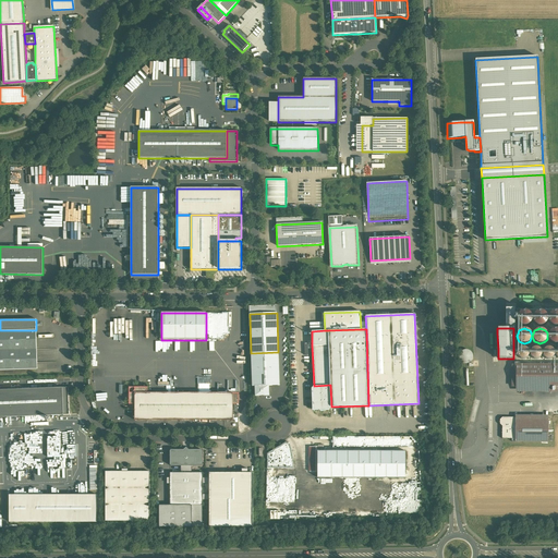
[(36,330),(0,330),(0,370),(37,370),(36,330)]
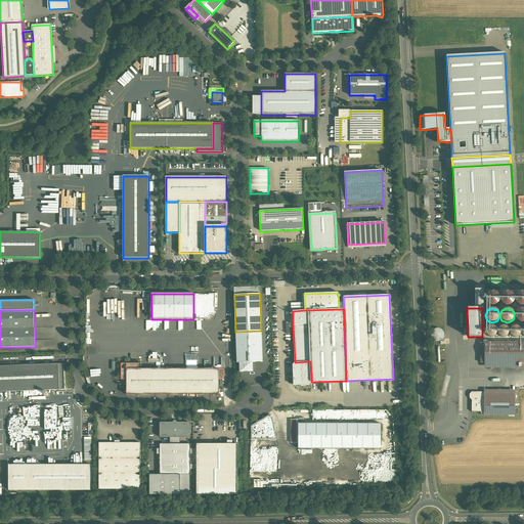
[(496,334),(496,332),(496,330),(494,328),(493,326),(490,326),(488,326),(487,328),(485,330),(485,332),(485,334),(487,336),(488,337),(491,337),(493,337),(494,336),(496,334)]
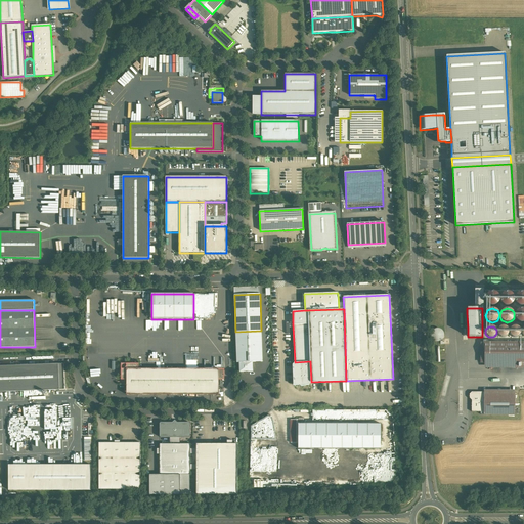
[(508,334),(509,332),(508,330),(507,328),(505,326),(503,326),(500,326),(498,328),(497,330),(497,332),(497,334),(498,336),(500,337),(503,338),(505,337),(507,336),(508,334)]
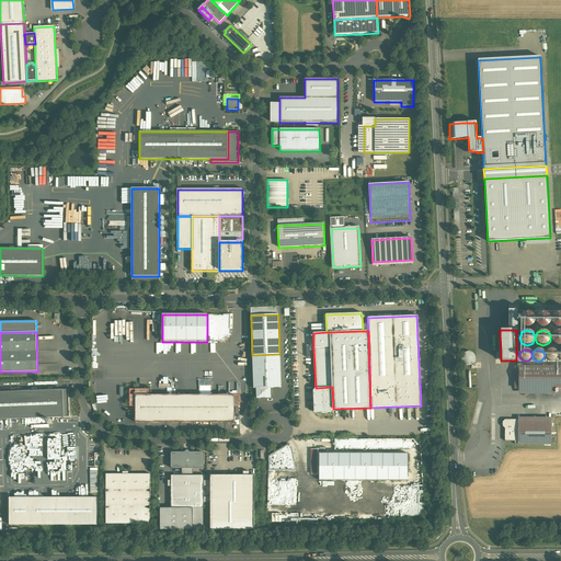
[(557,357),(557,355),(557,353),(556,351),(553,350),(551,350),(549,350),(547,351),(546,353),(545,355),(546,357),(547,359),(549,361),(551,362),(553,361),(556,359),(557,357)]
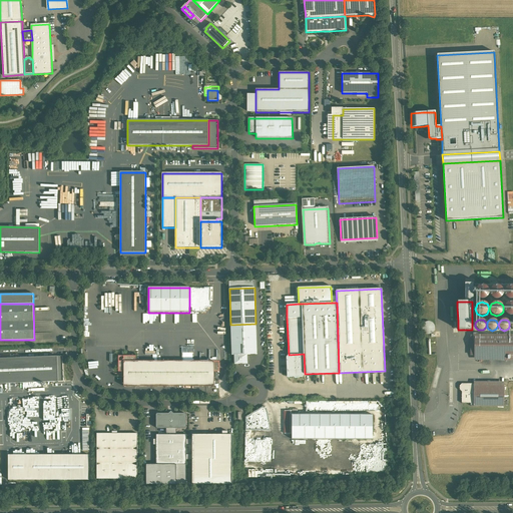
[(434,330),(435,328),(434,326),(433,324),(431,322),(428,322),(426,322),(424,324),(423,326),(422,328),(423,331),(424,333),(426,334),(428,334),(431,334),(433,332),(434,330)]
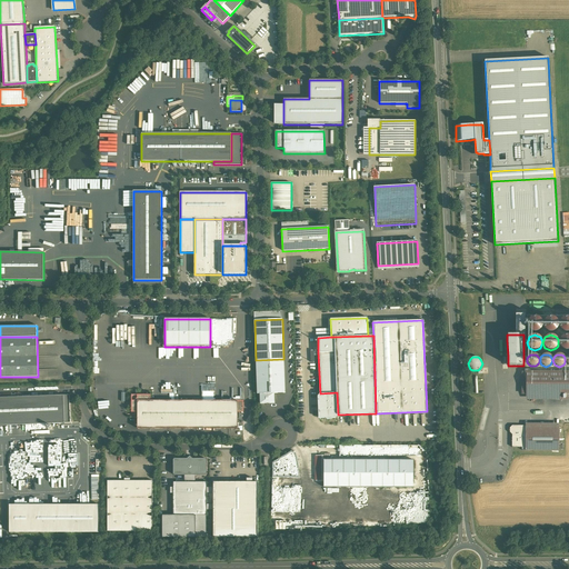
[(283,359),(256,360),(257,393),(260,393),(275,393),(285,392),(283,359)]
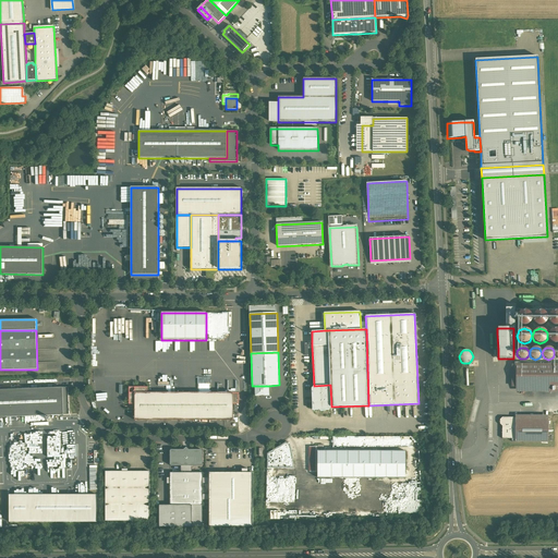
[(557,364),(516,364),(516,387),(557,387),(557,364)]
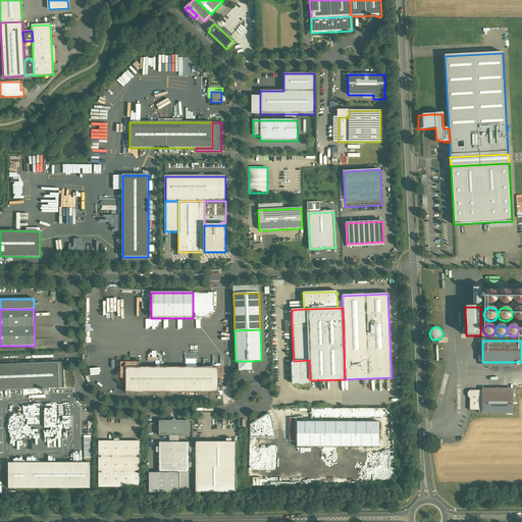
[(309,360),(294,361),(292,363),(292,383),(299,383),(300,384),(303,384),(304,383),(307,383),(310,380),(309,360)]
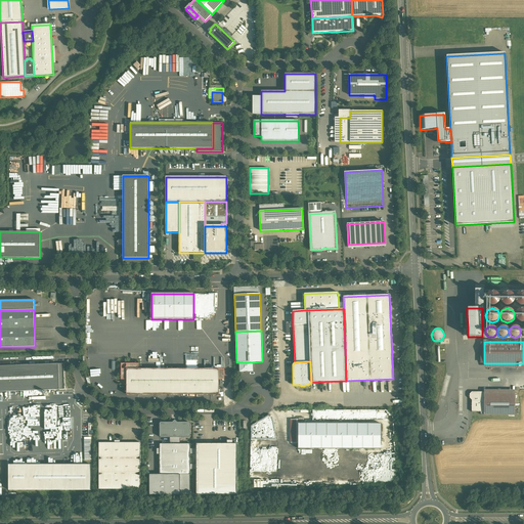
[(253,362),(239,362),(239,372),(245,372),(245,370),(248,370),(248,372),(253,372),(253,362)]
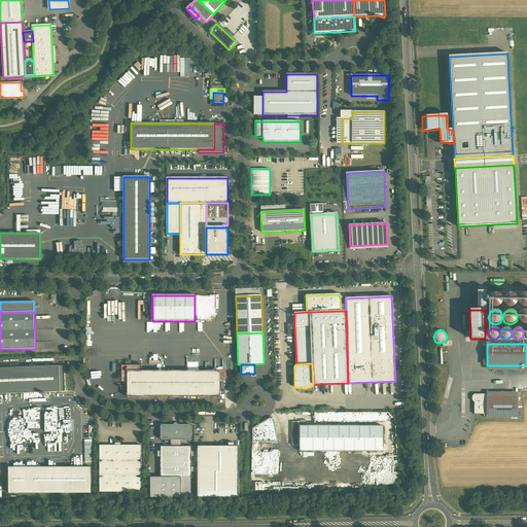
[(139,365),(121,365),(121,387),(128,387),(128,372),(139,372),(139,365)]
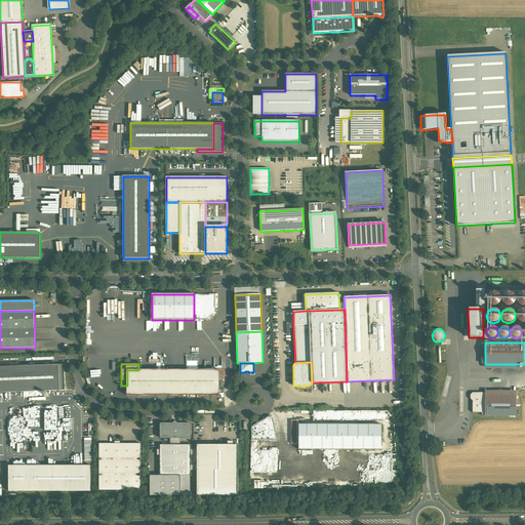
[(58,365),(0,366),(0,392),(59,391),(58,365)]
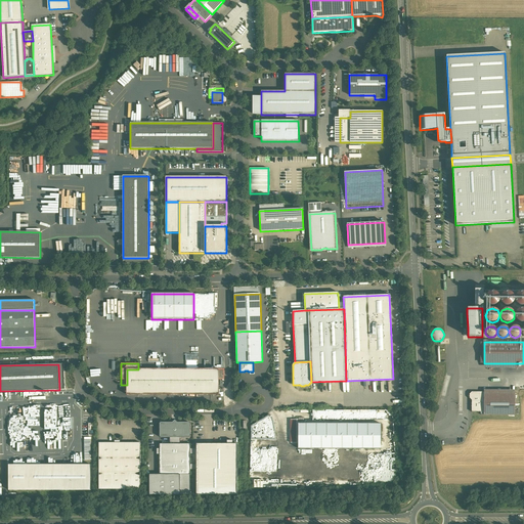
[(138,369),(127,369),(127,385),(127,395),(219,395),(219,380),(219,369),(138,369)]
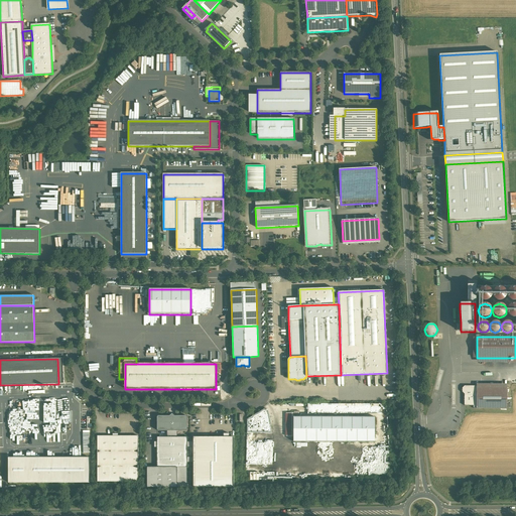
[(471,388),(469,386),(465,386),(463,388),(463,392),(465,394),(465,405),(474,406),(473,408),(476,408),(476,388),(471,388)]
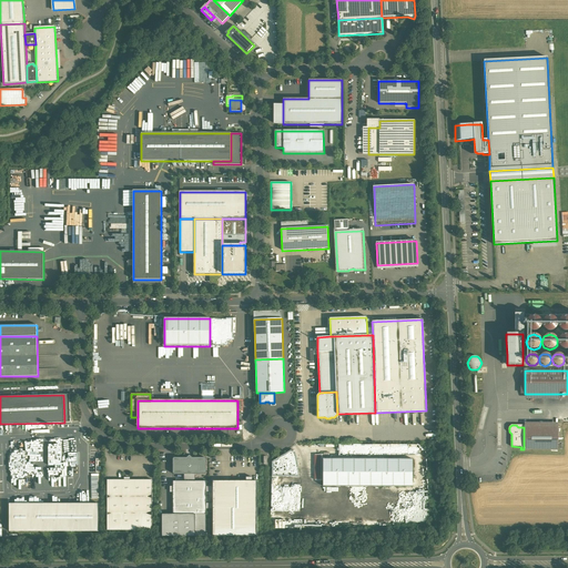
[(558,427),(525,427),(524,427),(524,449),(558,449),(558,427)]
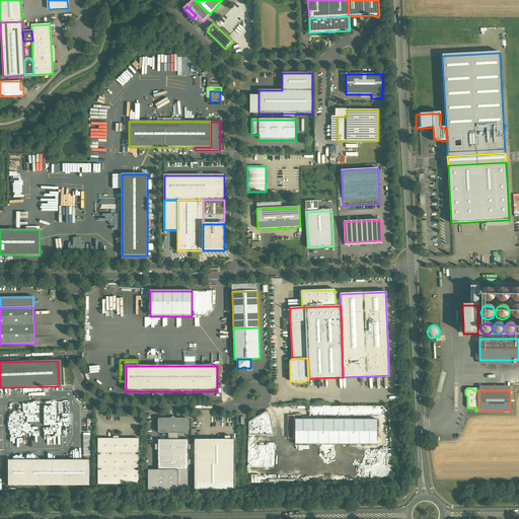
[(20,418),(25,417),(24,406),(25,406),(24,400),(14,402),(16,419),(14,419),(13,414),(10,414),(11,423),(14,422),(14,421),(20,420),(20,418)]
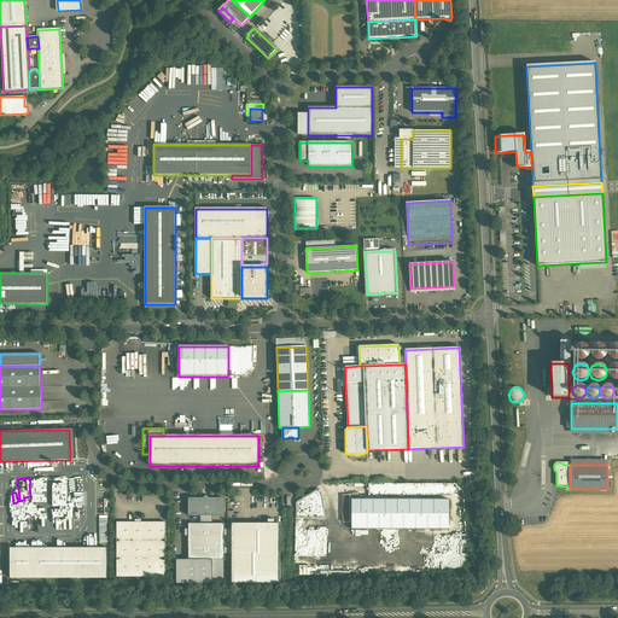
[(327,487),(297,500),(295,565),(298,567),(297,577),(298,575),(299,566),(322,566),(332,572),(350,572),(351,570),(359,570),(363,563),(362,560),(366,559),(360,555),(361,554),(361,551),(363,549),(362,547),(367,547),(366,549),(371,549),(369,548),(375,546),(379,540),(377,538),(384,538),(374,534),(336,532),(336,546),(325,546),(327,487)]
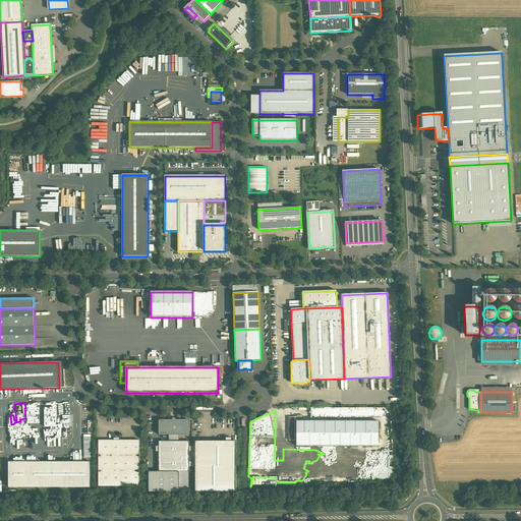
[(188,420),(176,420),(174,417),(171,420),(160,420),(159,421),(159,435),(160,436),(169,436),(179,436),(188,436),(189,435),(189,421),(188,420)]
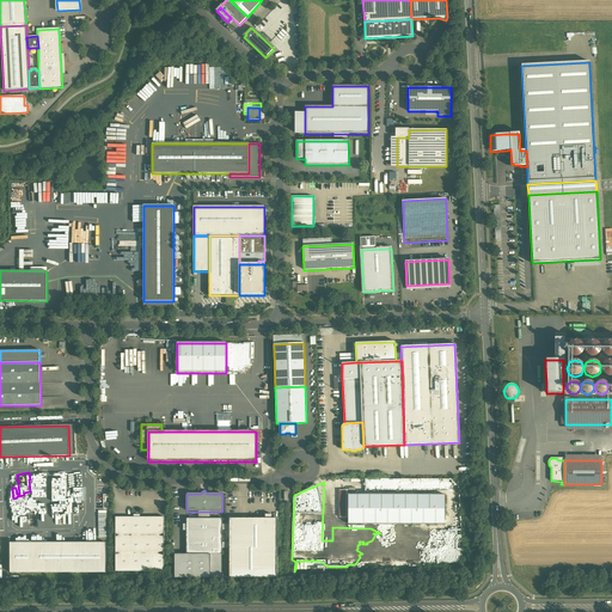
[(444,494),(348,495),(348,519),(348,525),(445,522),(444,494)]
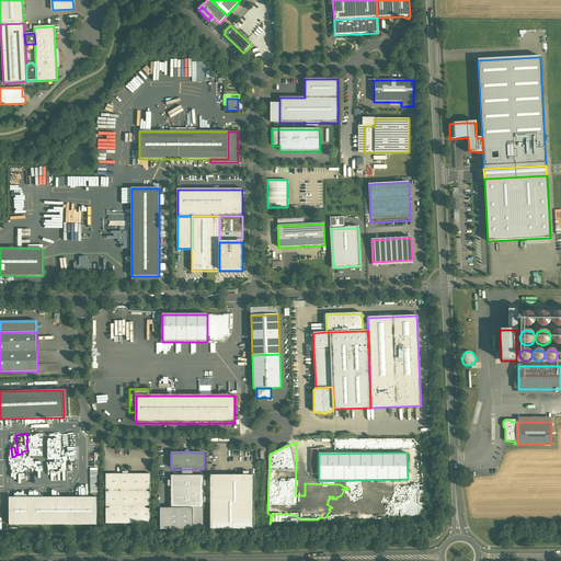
[(150,474),(106,474),(106,524),(150,524),(150,474)]
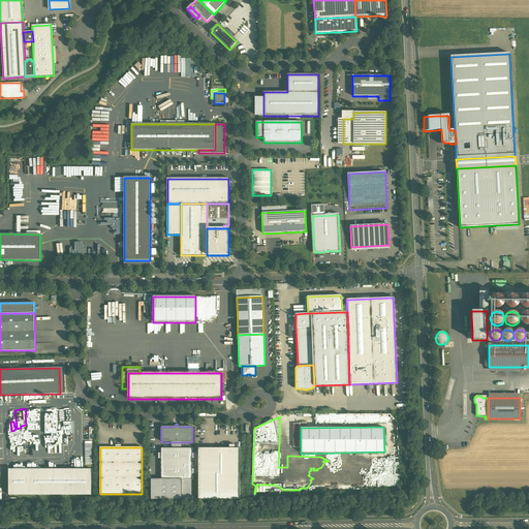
[(228,448),(198,448),(198,454),(198,473),(198,500),(240,500),(240,447),(235,447),(229,448),(228,448)]
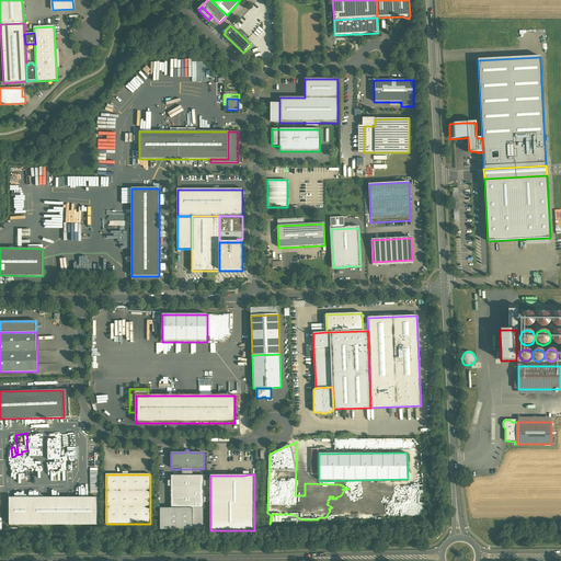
[(182,476),(171,476),(171,507),(171,508),(204,508),(204,502),(204,481),(204,476),(193,476),(182,476)]
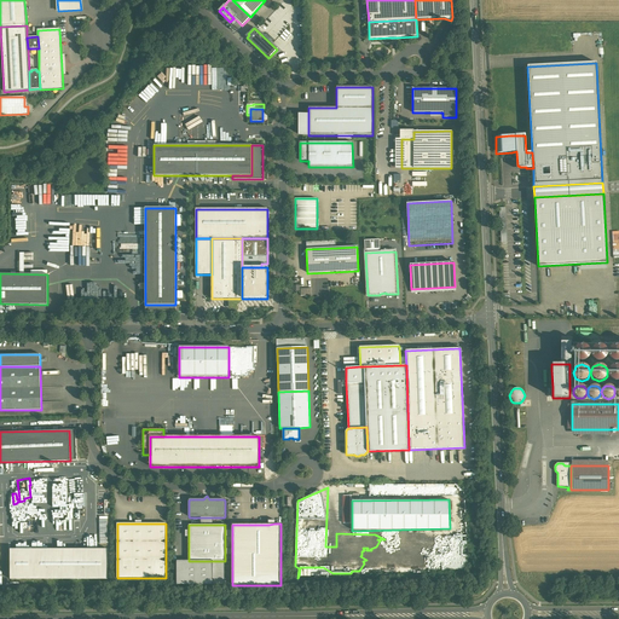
[(108,549),(32,548),(32,542),(25,542),(25,548),(12,548),(12,579),(108,579),(108,549)]
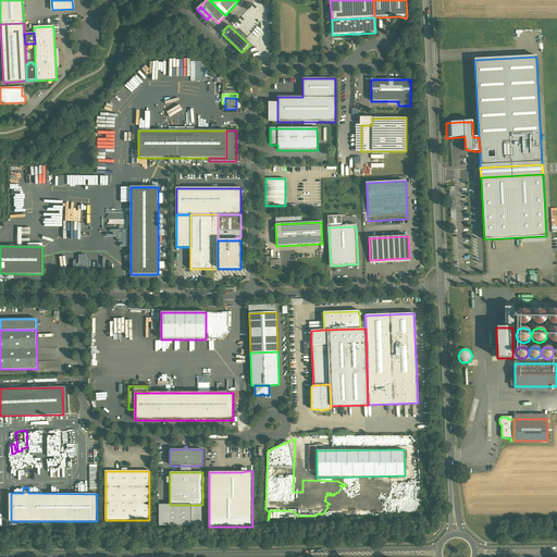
[(202,505),(170,505),(170,504),(159,504),(159,527),(202,527),(202,505)]
